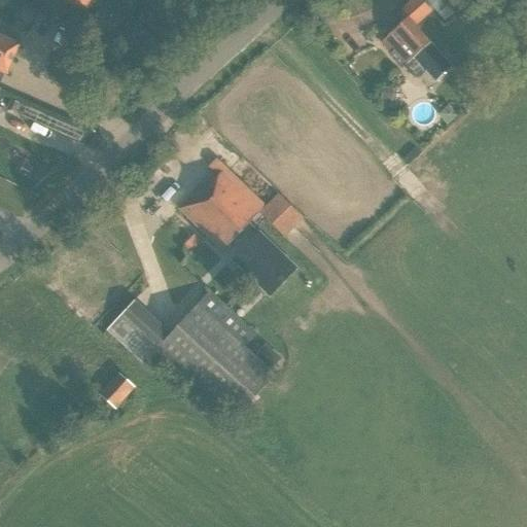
[(61,0),(84,12),(91,0),(61,0)]
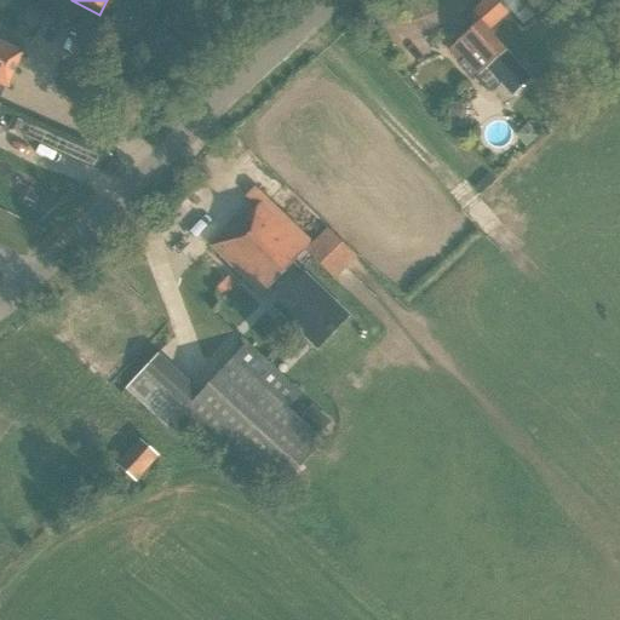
[(487,0),(466,19),(475,28),(449,51),(476,80),(488,69),(515,98),(533,82),(488,32),(523,3),(521,0),(487,0)]
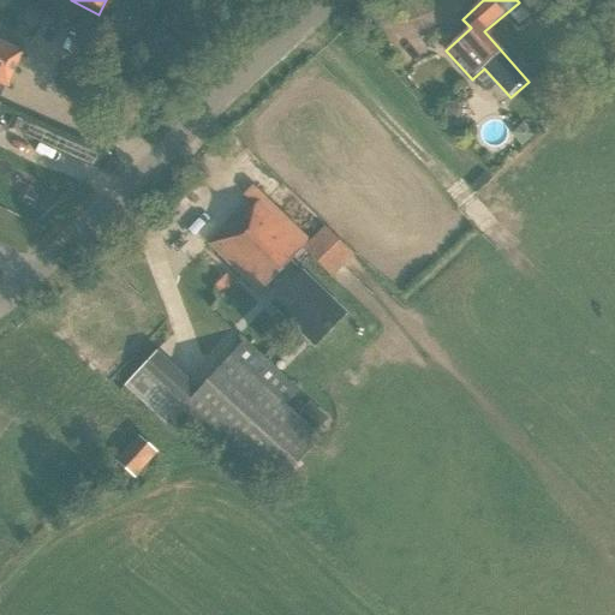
[(0,42),(0,84),(7,88),(23,53),(0,42)]
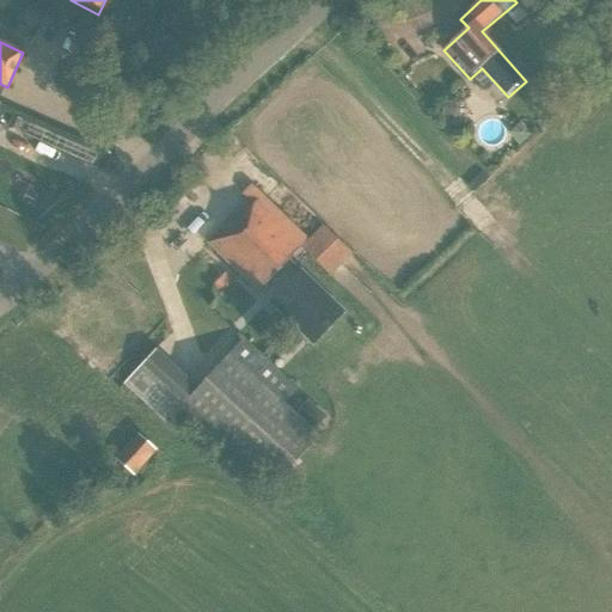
[(442,115),(453,116),(454,104),(445,103),(442,115)]
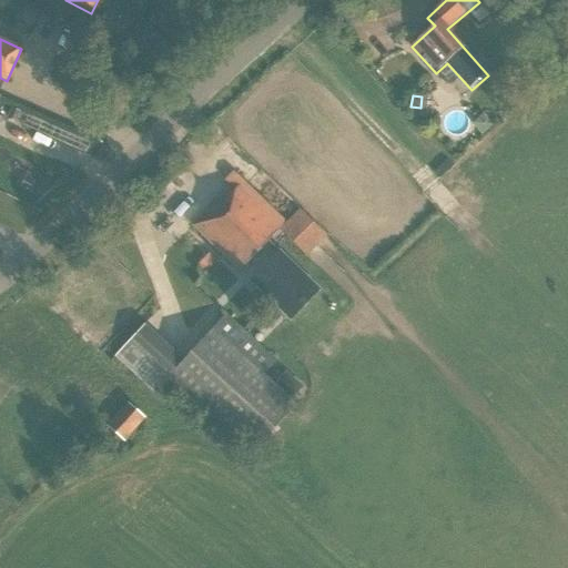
[(472,124),(480,135),(493,125),(484,114),(472,124)]
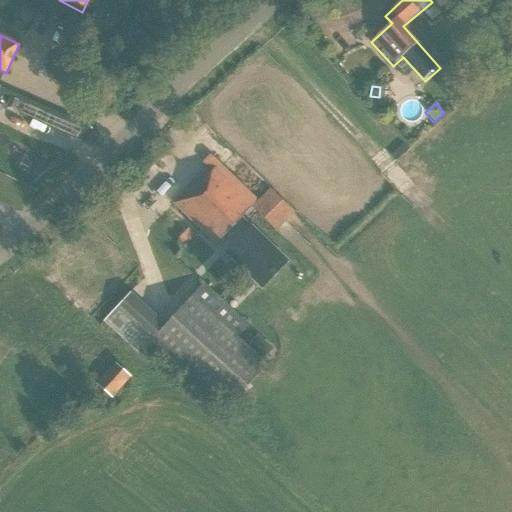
[(258,201),(210,154),(202,162),(212,172),(203,181),(200,178),(175,204),(216,245),(253,209),(276,232),(294,214),(269,190),(258,201)]
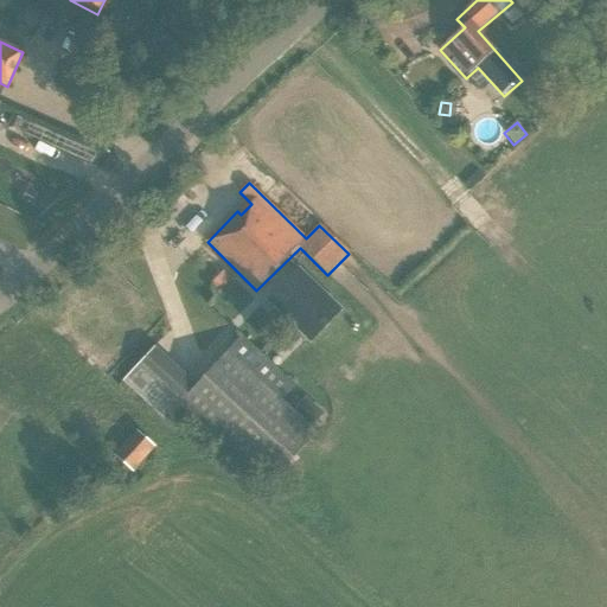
[(183,262),(204,285),(223,267),(202,244),(183,262)]
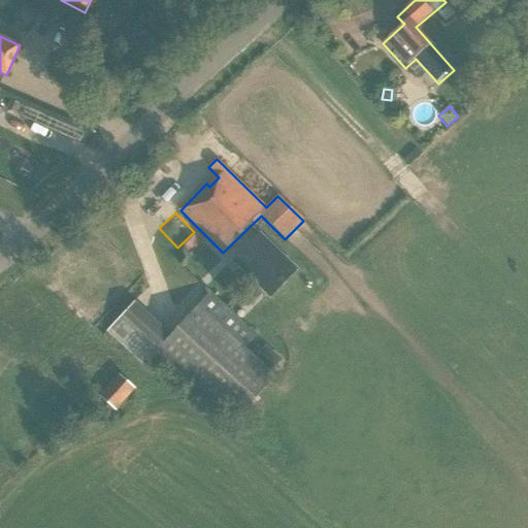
[(270,297),(296,270),(261,236),(234,263),(270,297)]
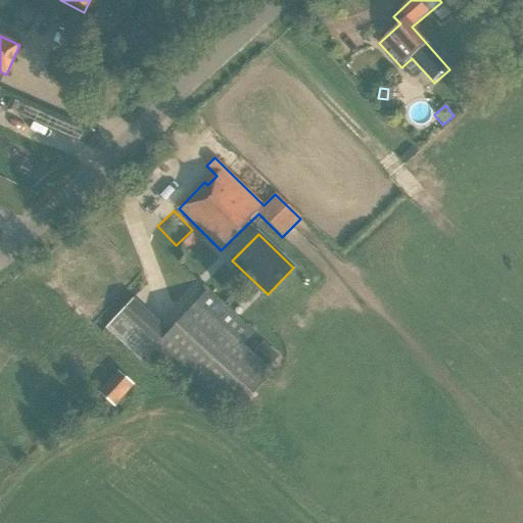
[(169,332),(132,298),(104,329),(142,363),(154,350),(229,419),(272,373),(242,345),(253,332),(221,301),(227,295),(214,282),(169,332)]
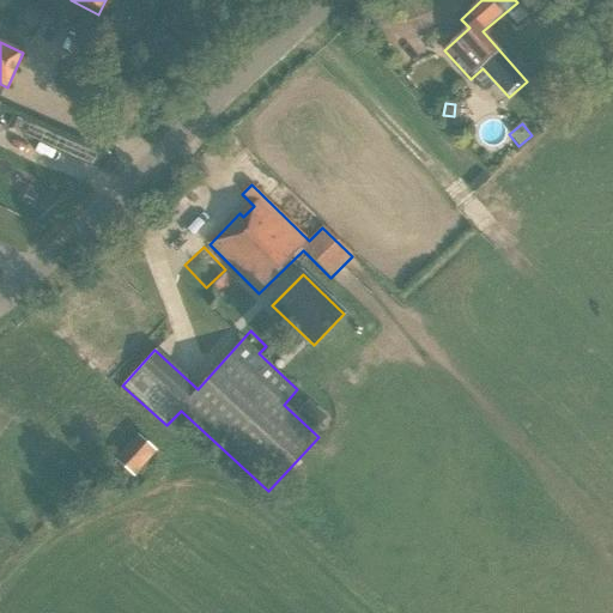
[(113,460),(131,477),(156,450),(138,434),(113,460)]
